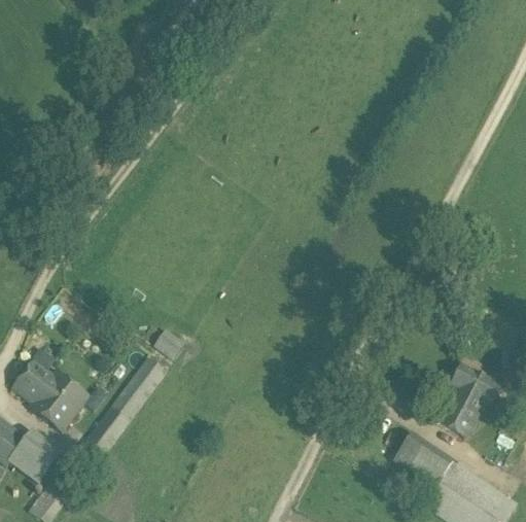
[(167,328),(155,344),(176,358),(187,343),(167,328)]
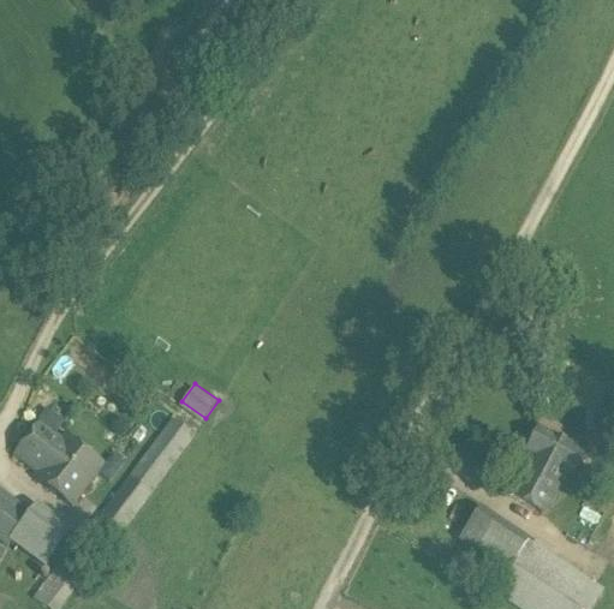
[(173,417),(95,520),(117,536),(195,434),(173,417)]
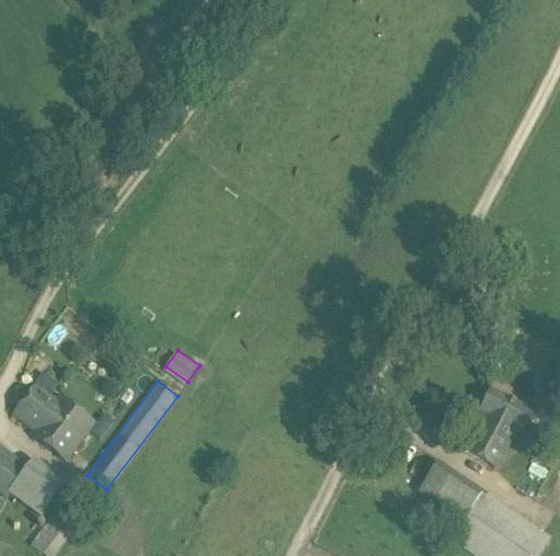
[(38,382),(18,410),(38,426),(34,431),(68,456),(94,421),(61,396),(59,398),(38,382)]
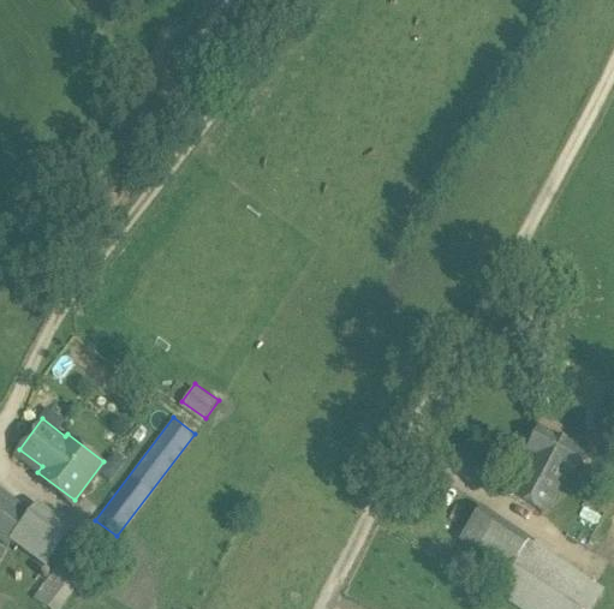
[(532,455),(513,494),(548,511),(567,471),(573,475),(585,452),(538,428),(526,452),(532,455)]
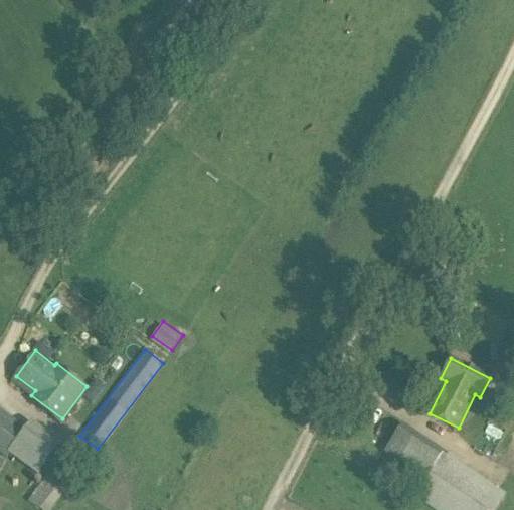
[(0,398),(0,451),(5,456),(10,451),(9,450),(30,423),(0,398)]
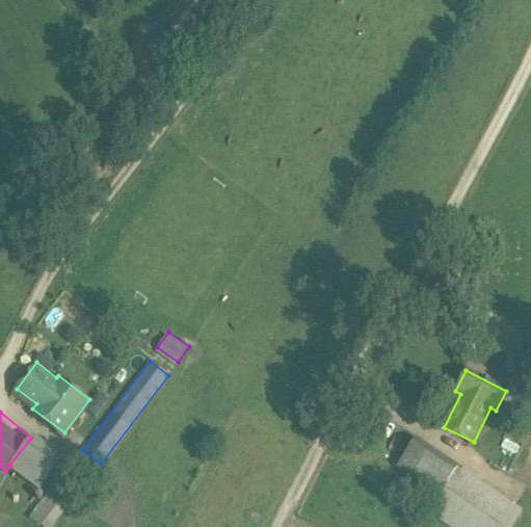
[(9,465),(10,466),(38,489),(63,458),(34,433),(31,438),(9,465)]
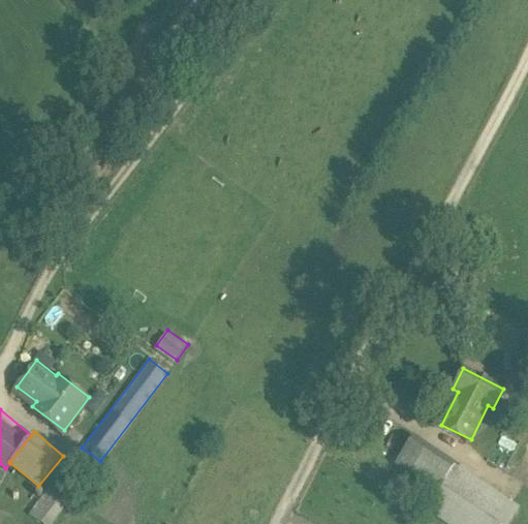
[(396,460),(405,466),(410,471),(399,488),(428,506),(426,510),(447,523),(507,523),(521,504),(414,435),(396,460)]
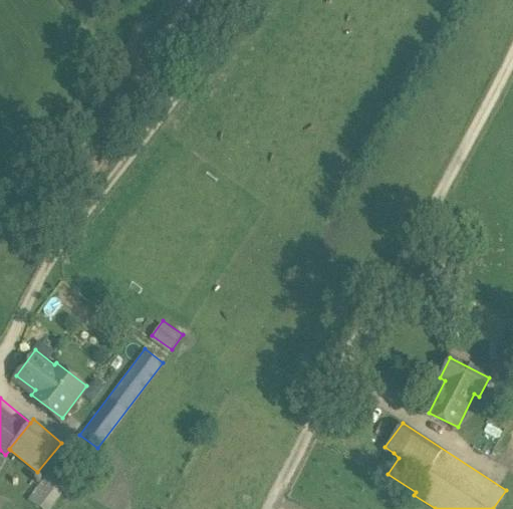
[(0,453),(0,474),(9,459),(0,453)]
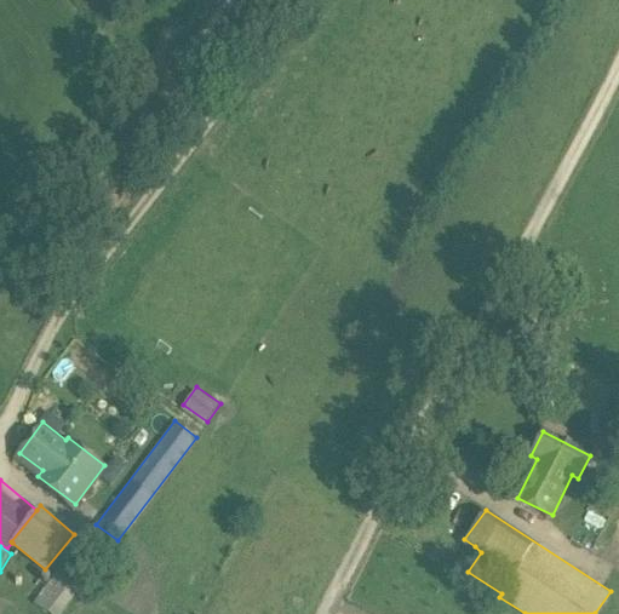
[(64,557),(34,601),(51,613),(61,613),(89,575),(64,557)]
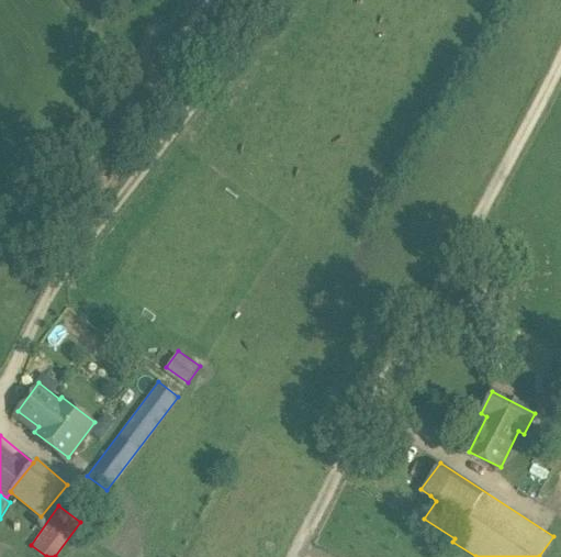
[(408,545),(402,556),(428,556),(429,556),(408,545)]
